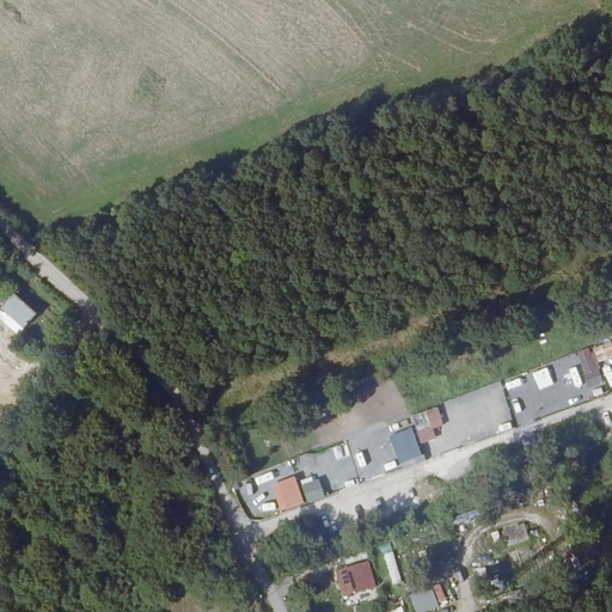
[(16,319),(28,304),(22,298),(7,310),(16,319)]
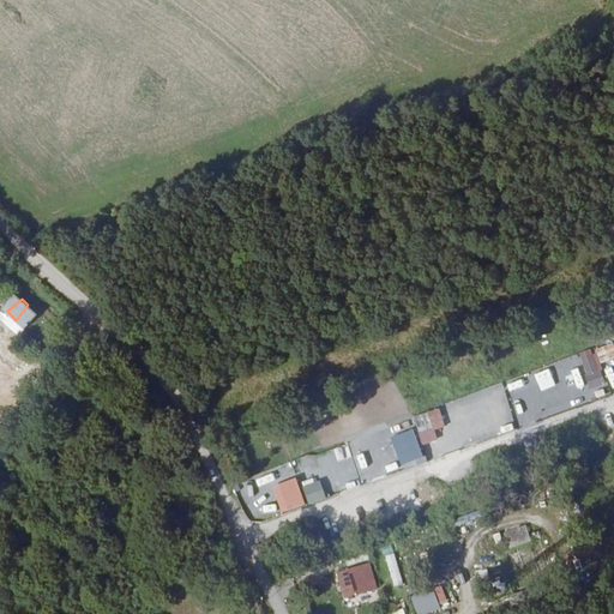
[(28,305),(16,320),(28,333),(41,319),(28,305)]
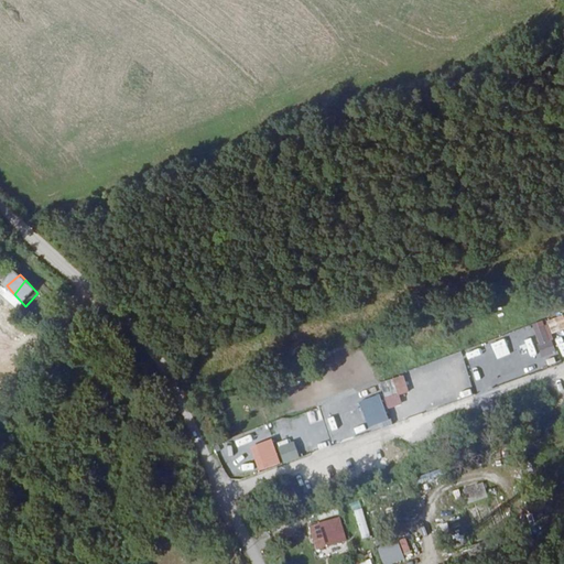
[(531,326),(542,357),(556,351),(550,335),(563,329),(563,318),(563,315),(531,326)]
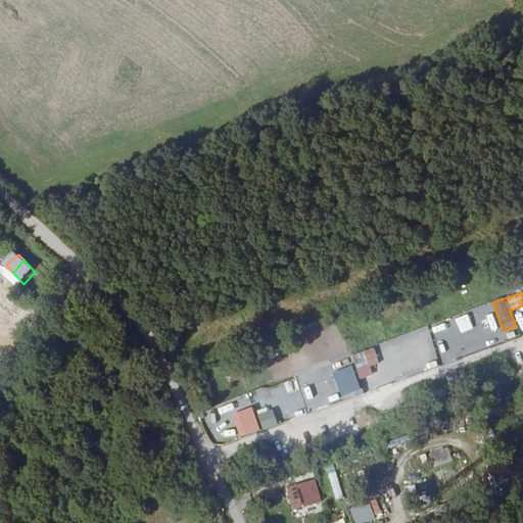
[(456,326),(470,322),(469,318),(455,321),(456,326)]
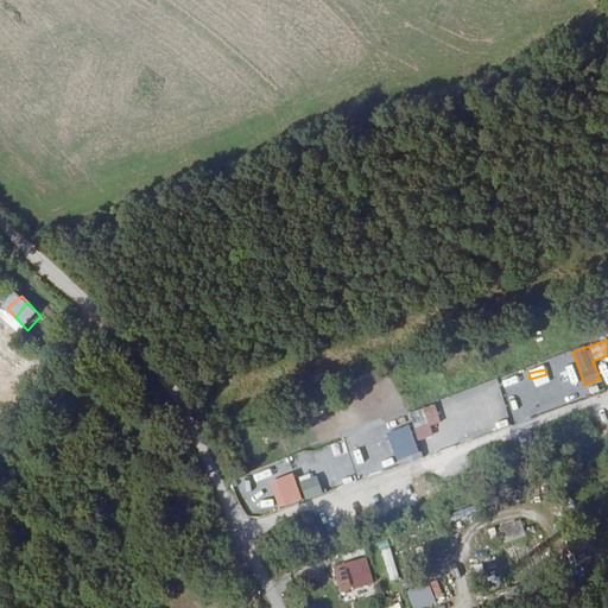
[(415,441),(432,438),(430,425),(438,424),(436,406),(410,410),(415,441)]
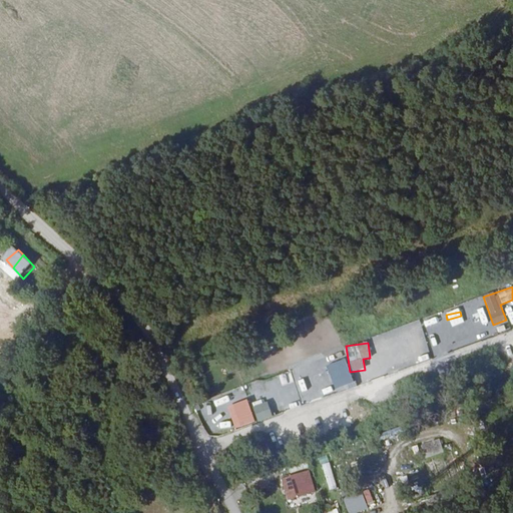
[(279,375),(281,385),(291,382),(289,373),(279,375)]
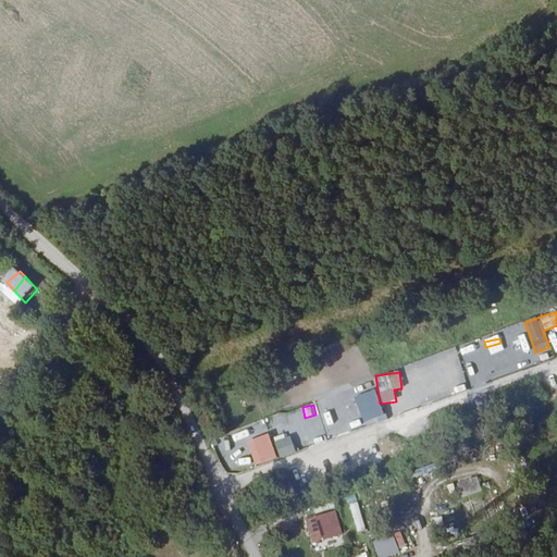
[(284,412),(268,418),(272,431),(288,426),(284,412)]
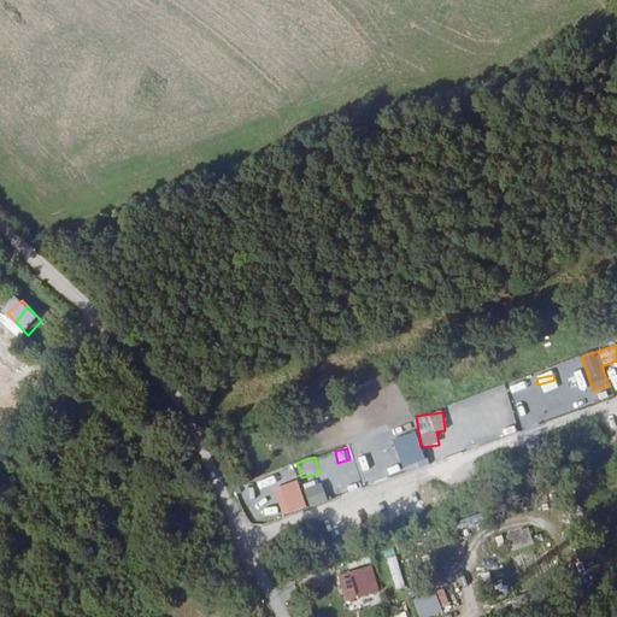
[(246,485),(253,503),(270,497),(264,479),(246,485)]
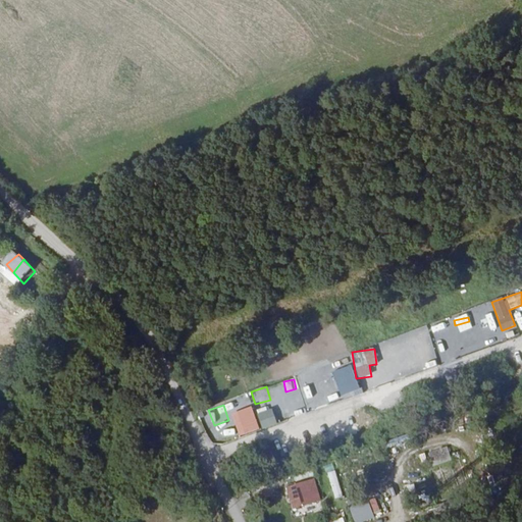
[(230,414),(239,436),(259,429),(251,407),(230,414)]
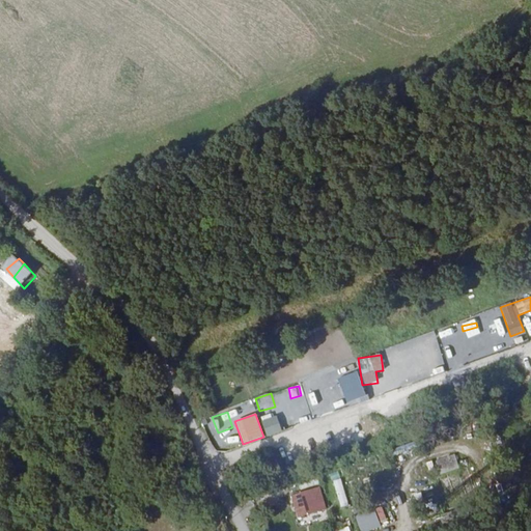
[(287,419),(263,426),(267,435),(289,427),(287,419)]
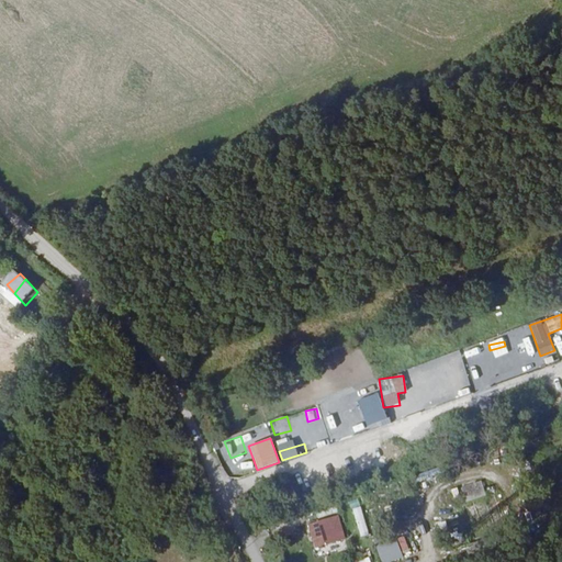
[(239,474),(251,470),(250,464),(237,468),(239,474)]
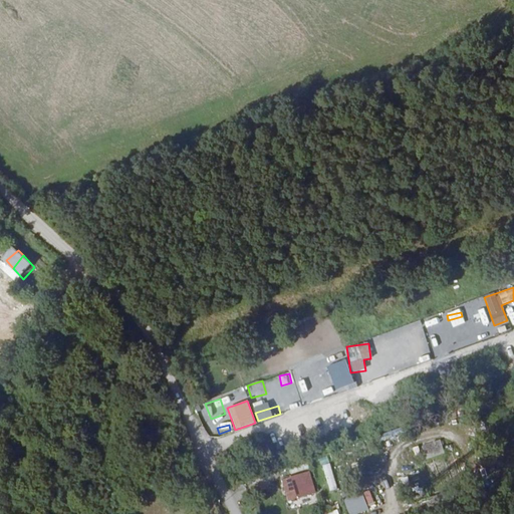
[(423,446),(428,459),(445,453),(440,440),(423,446)]
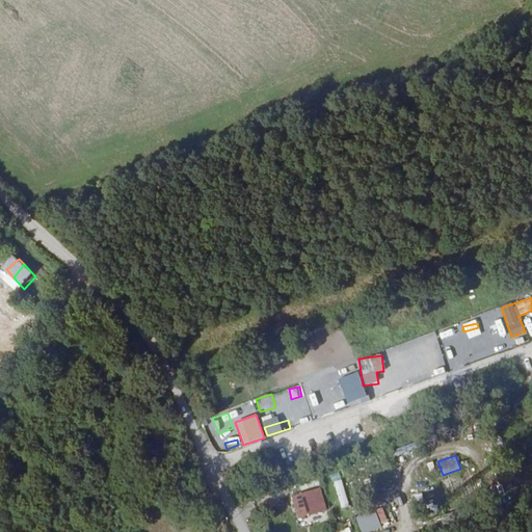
[(334,481),(340,508),(348,507),(342,480),(334,481)]
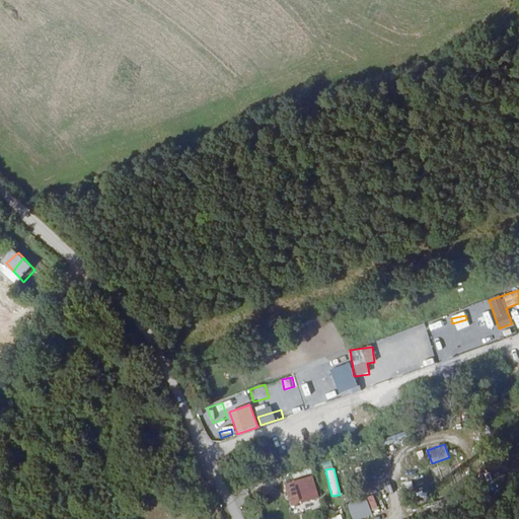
[(312,475),(283,485),(290,506),(318,498),(312,475)]
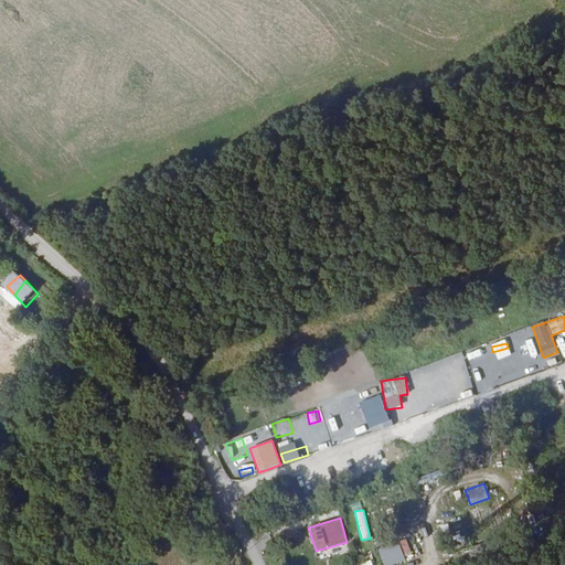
[(406,540),(377,547),(382,564),(400,564),(405,564),(403,555),(411,553),(406,540)]
